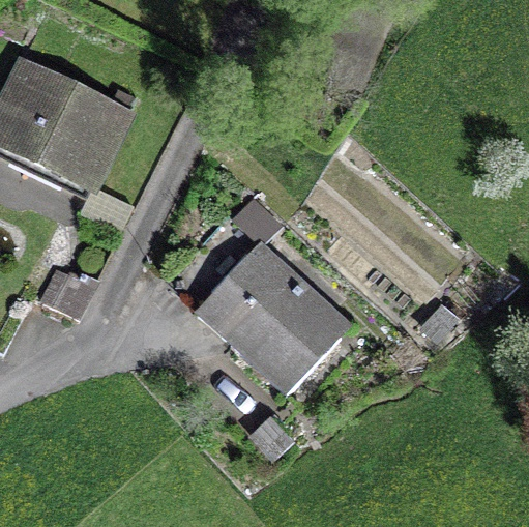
[(20,68),(0,110),(0,151),(88,195),(124,118),(20,68)]
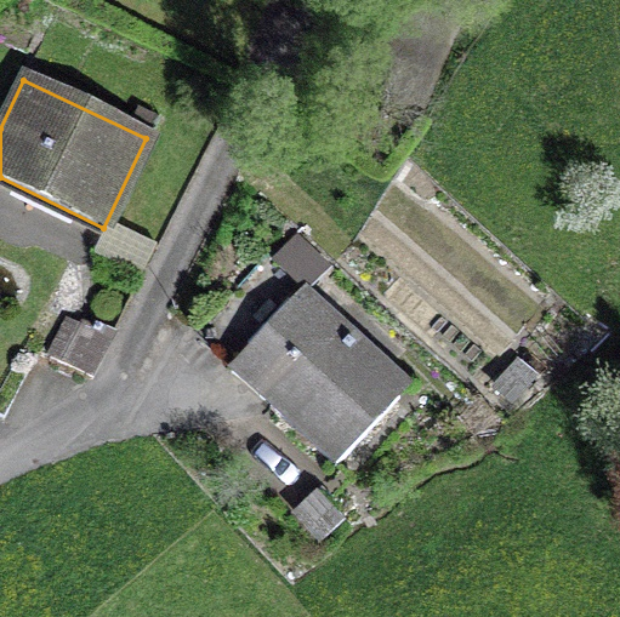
[(301,285),(225,366),(333,466),(413,378),(311,284),(331,262),(296,229),(271,257),(301,285)]
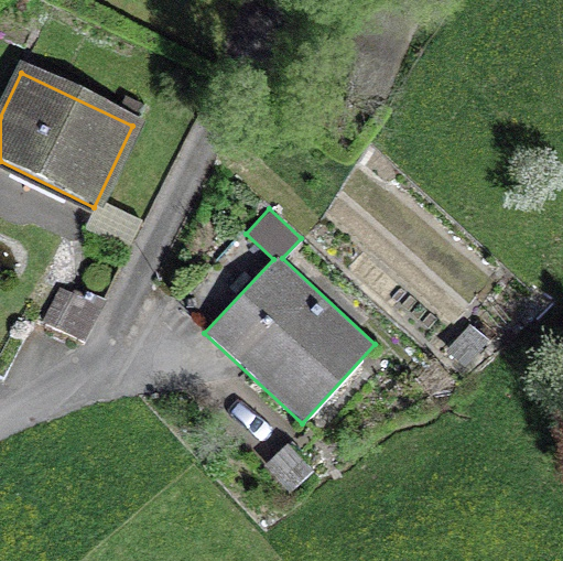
[(83,298),(58,284),(41,320),(84,341),(105,299),(86,290),(83,298)]
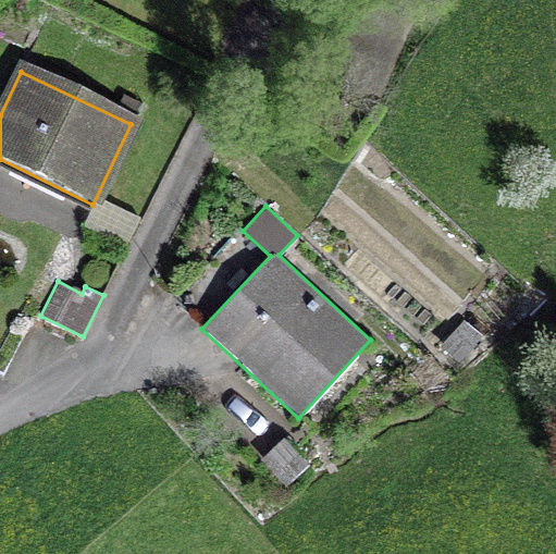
[(308,463),(283,438),(259,460),(284,487),(308,463)]
